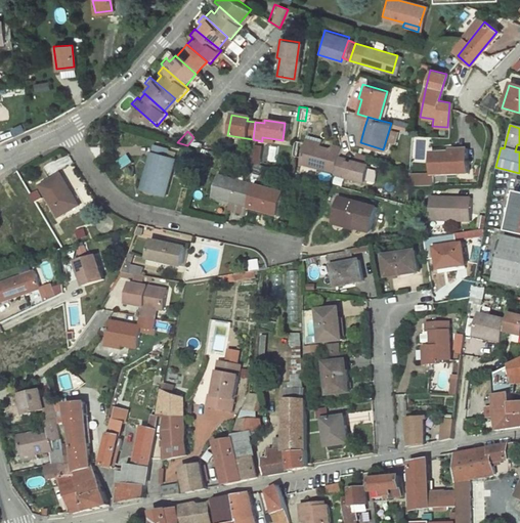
[(249,162),(257,163),(260,145),(252,143),(249,162)]
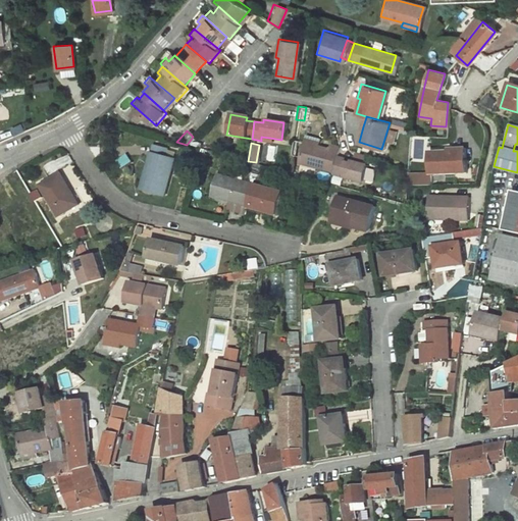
[(333,159),(337,148),(328,145),(327,150),(315,146),(303,143),(298,162),(330,171),(333,159)]
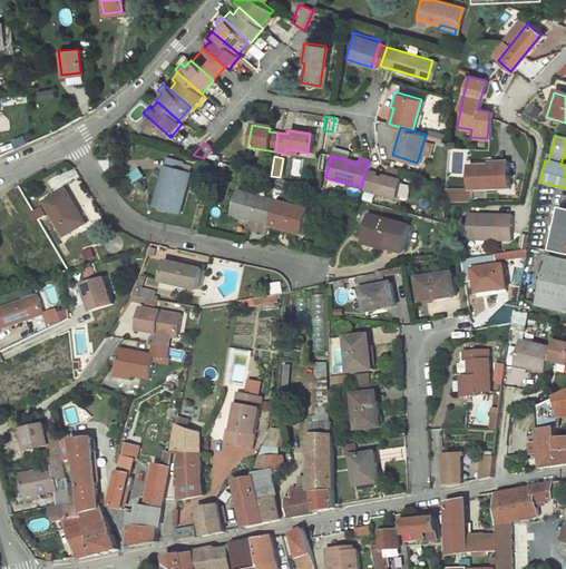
[(179,160),(165,157),(152,205),(176,212),(187,174),(177,170),(179,160)]
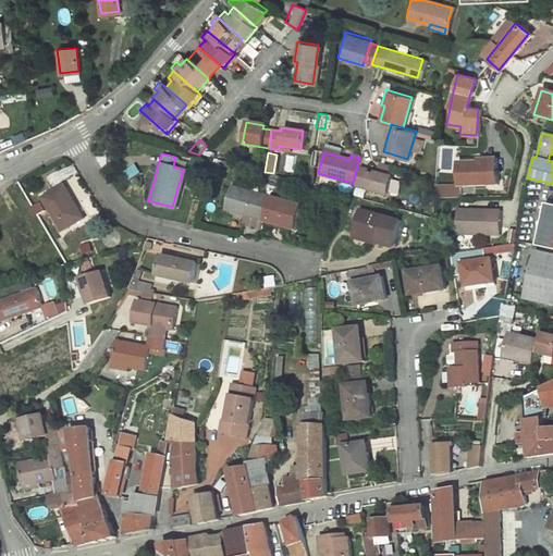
[(476,161),(455,162),(456,186),(495,184),(494,163),(476,163),(476,161)]
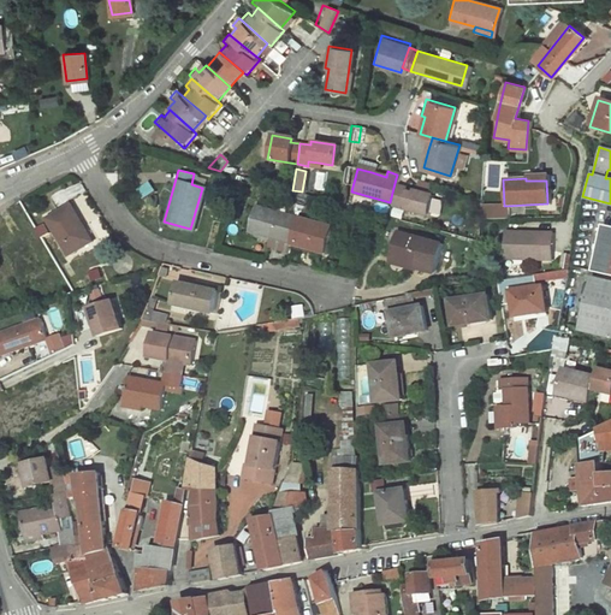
[(415,188),(429,190),(432,182),(416,179),(415,188)]
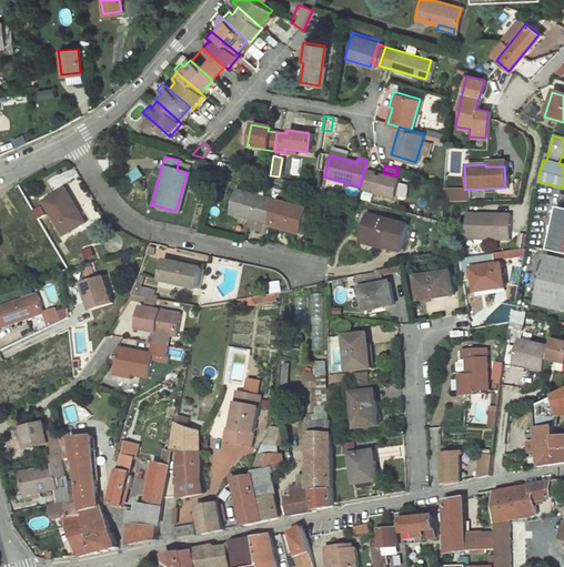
[(392,199),(398,180),(380,175),(380,178),(363,173),(360,186),(359,189),(392,199)]
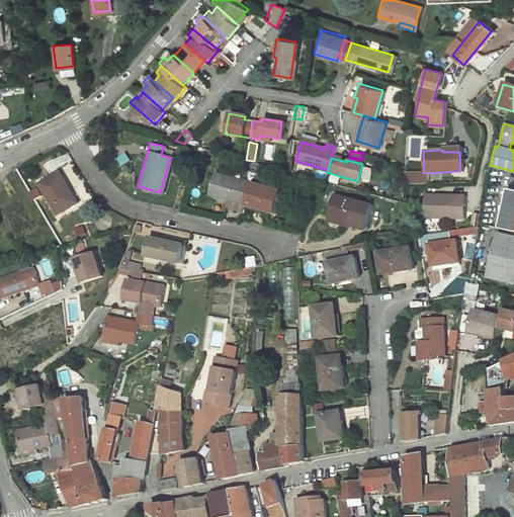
[(58,171),(37,183),(55,213),(75,201),(58,171)]
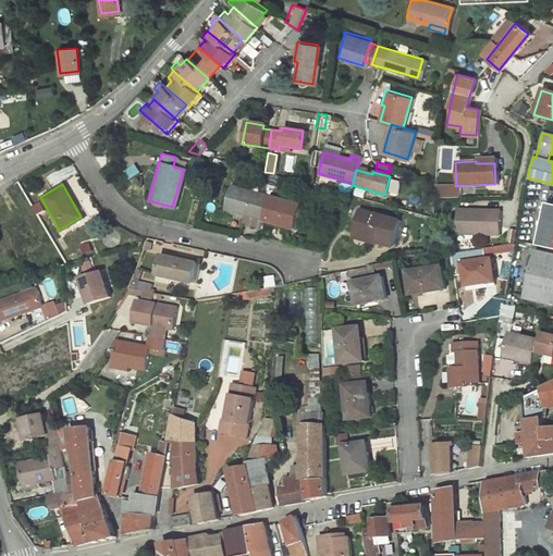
[(268,196),(229,185),(222,208),(262,219),(268,196)]
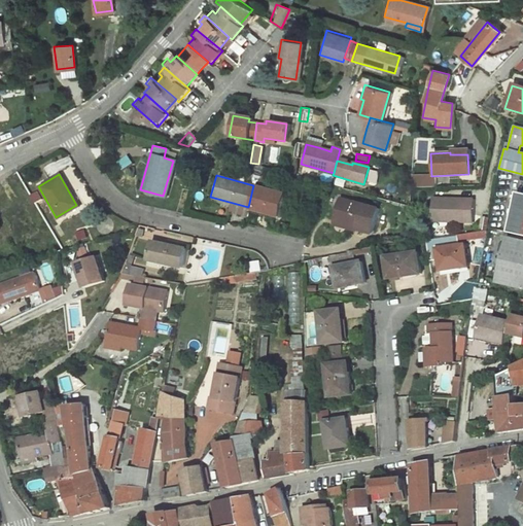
[(277,216),(282,194),(253,185),(248,207),(247,208),(277,216)]
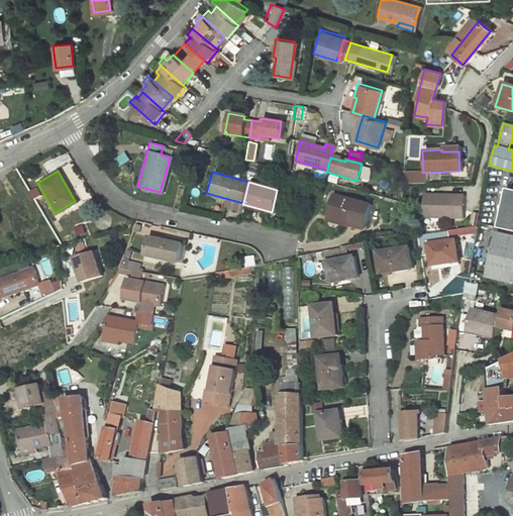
[(462,195),(422,194),(421,215),(460,217),(462,195)]
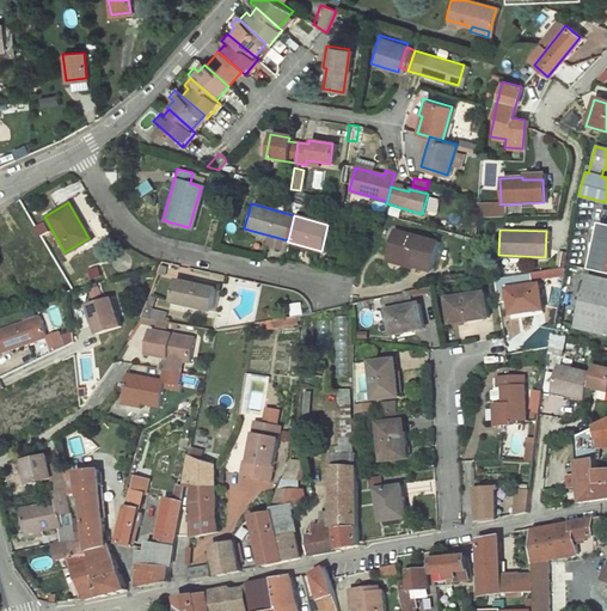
[(436,242),(393,231),(386,257),(411,263),(410,267),(428,272),(436,242)]
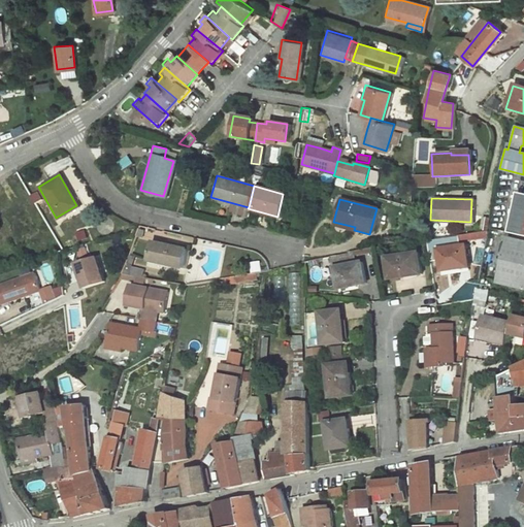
[(333,222),(332,225),(354,230),(355,227),(333,222)]
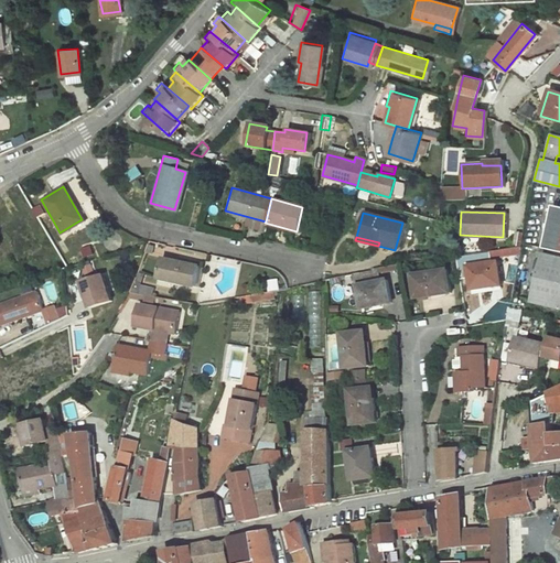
[(487,250),(490,257),(517,253),(518,246),(487,250)]
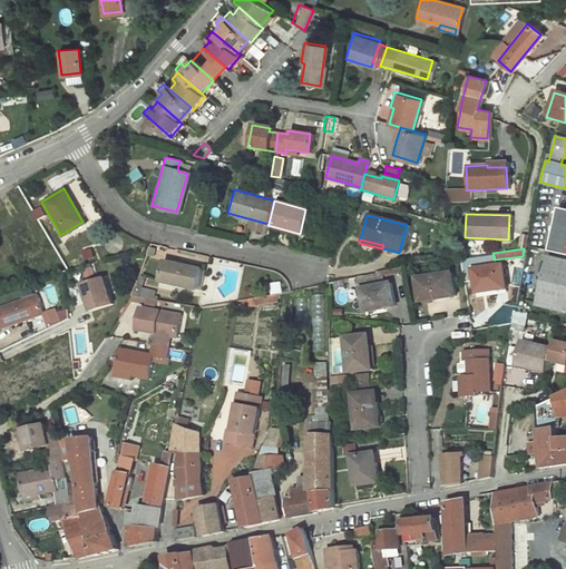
[(565,261),(547,256),(545,263),(540,262),(538,271),(543,272),(535,304),(565,311),(565,261)]
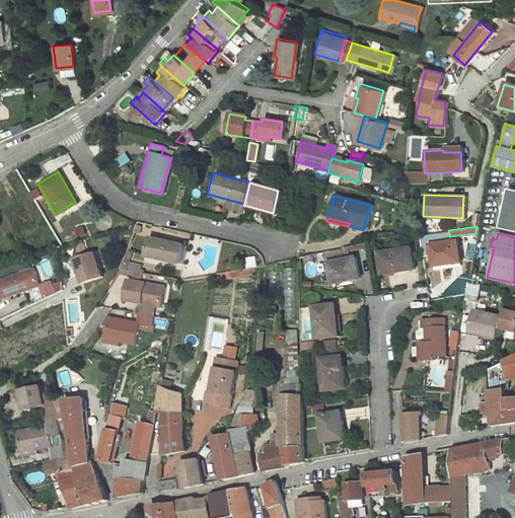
[(180,244),(148,237),(144,254),(177,262),(180,244)]
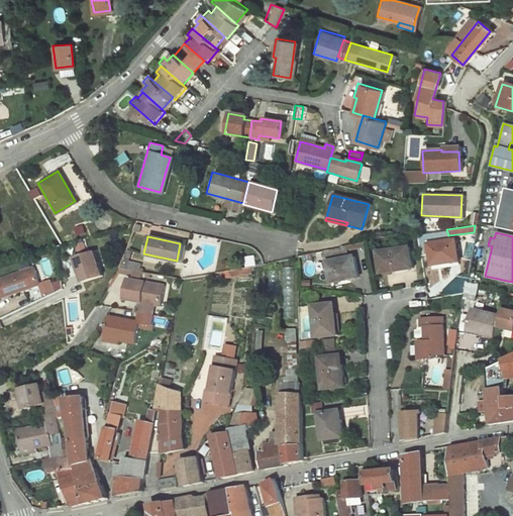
[(453,239),(426,243),(430,264),(456,260),(453,239)]
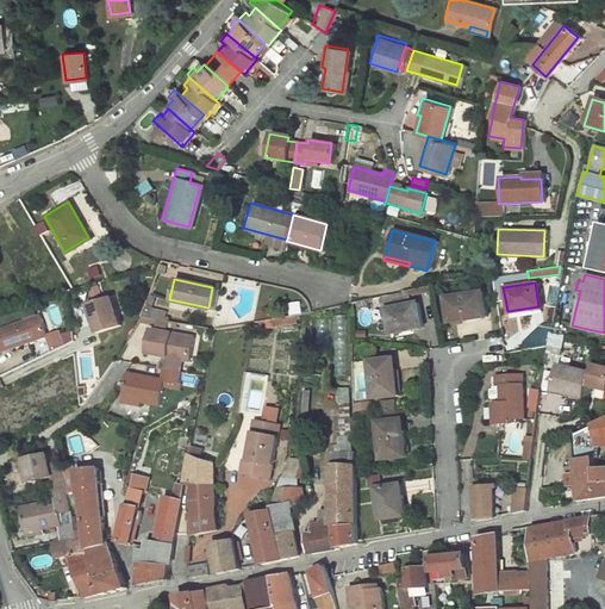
[(387,293),(388,304),(411,299),(409,287),(398,290),(398,291),(387,293)]
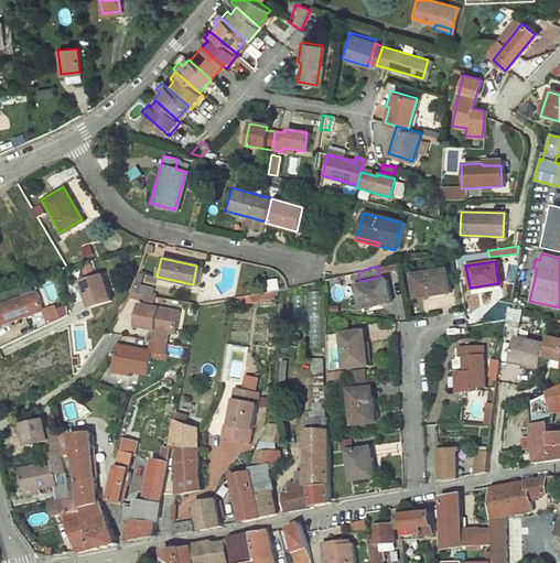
[(443,269),(409,274),(412,298),(448,292),(443,269)]
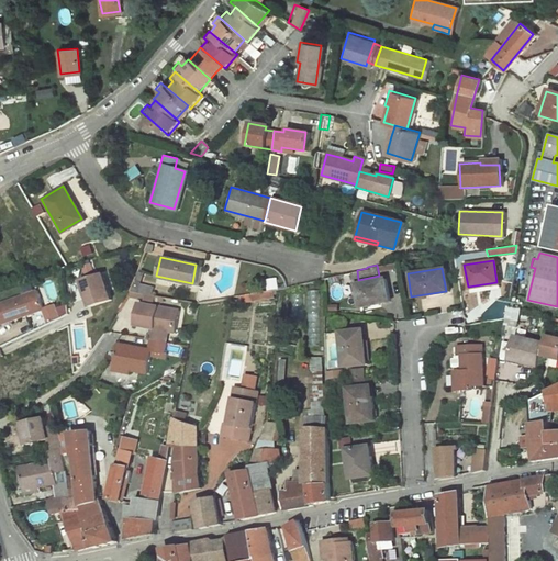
[(100,270),(78,278),(87,304),(108,296),(100,270)]
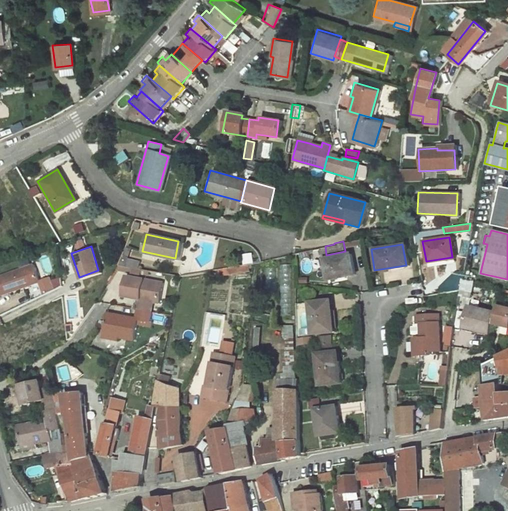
[(348,253),(322,258),(325,279),(342,275),(342,274),(351,272),(348,253)]
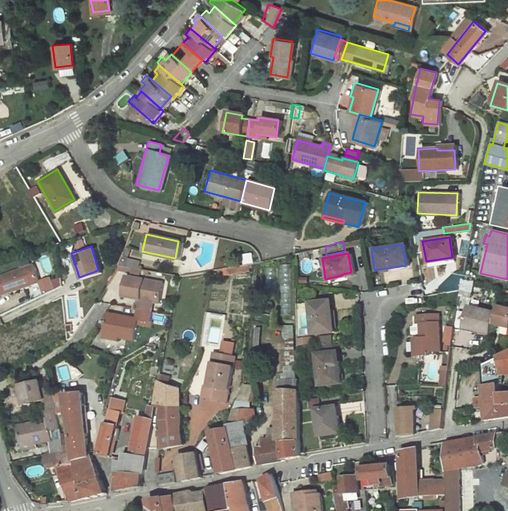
[(38,281),(33,263),(0,273),(0,293),(38,281)]
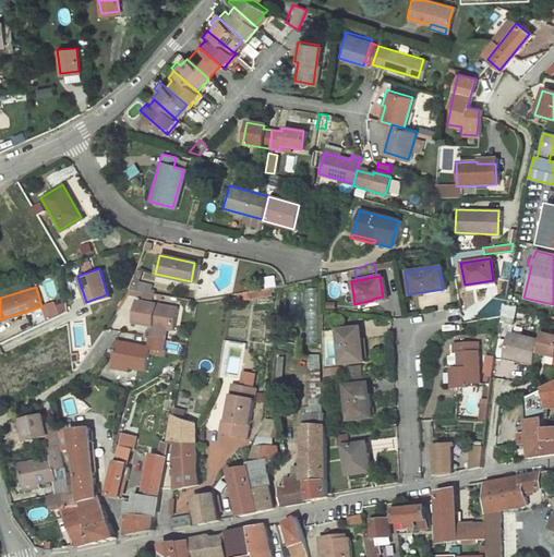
[(141,300),(136,299),(132,319),(151,323),(165,326),(171,327),(175,306),(149,301),(151,297),(159,298),(160,292),(143,289),(141,300)]
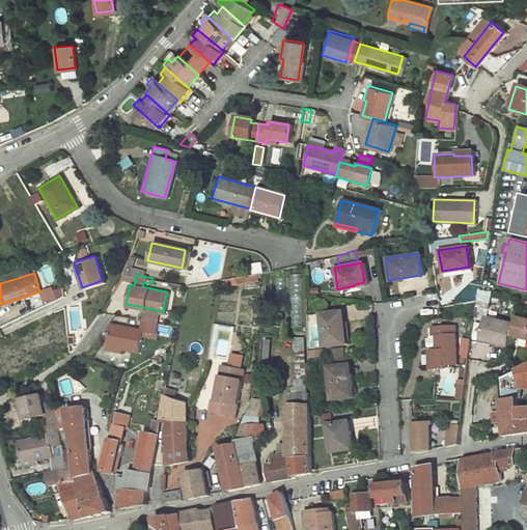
[(488,291),(477,288),(474,305),(484,307),(488,291)]
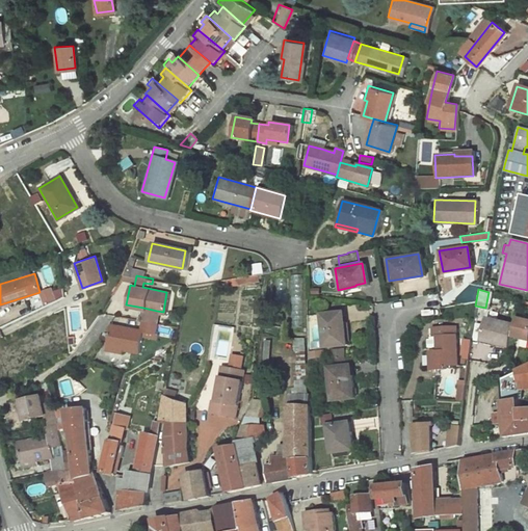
[(243,298),(243,322),(254,322),(254,298),(243,298)]
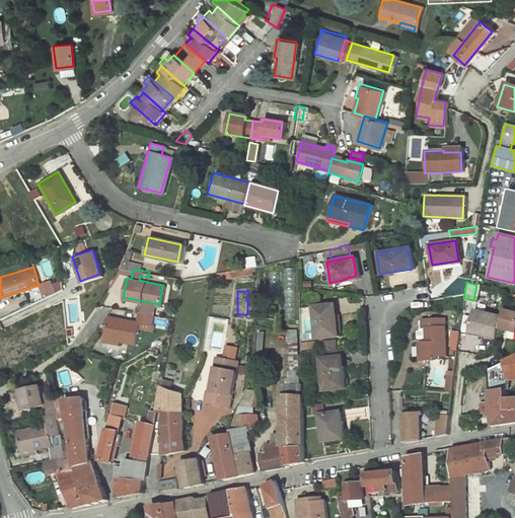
[(138,311),(152,313),(153,303),(140,300),(138,311)]
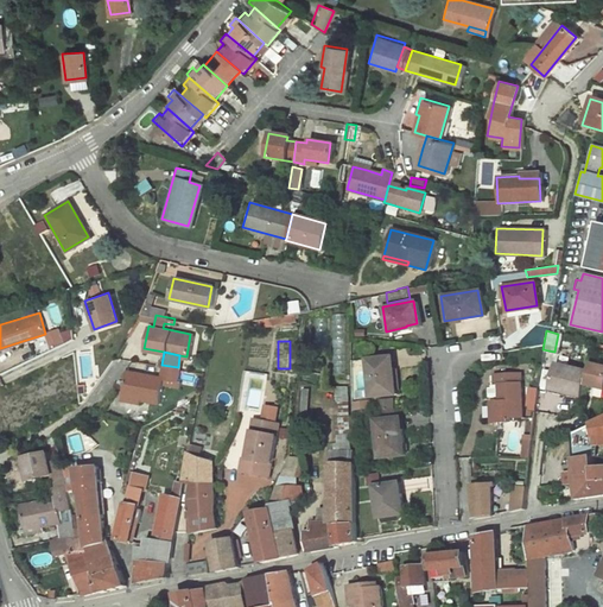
[(387,355),(365,358),(368,396),(393,393),(391,367),(388,367),(387,355)]
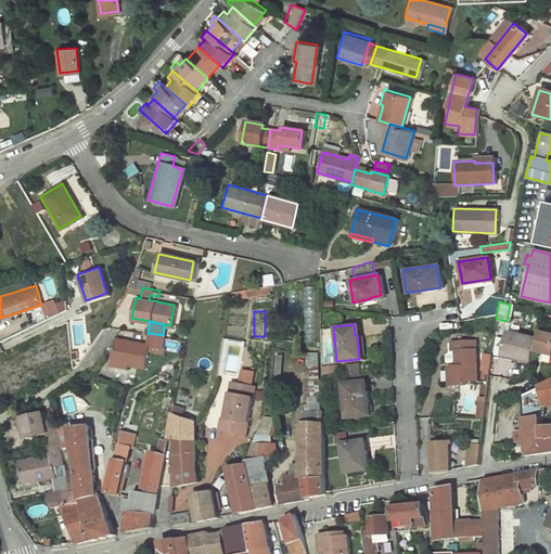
[(499,346),(513,349),(512,352),(528,358),(532,347),(536,334),(505,325),(499,346)]
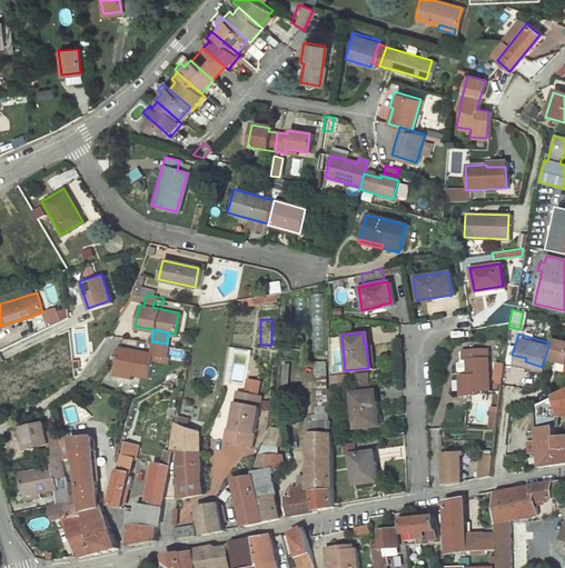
[(549,342),(545,356),(563,361),(564,354),(564,340),(551,336),(549,342)]
